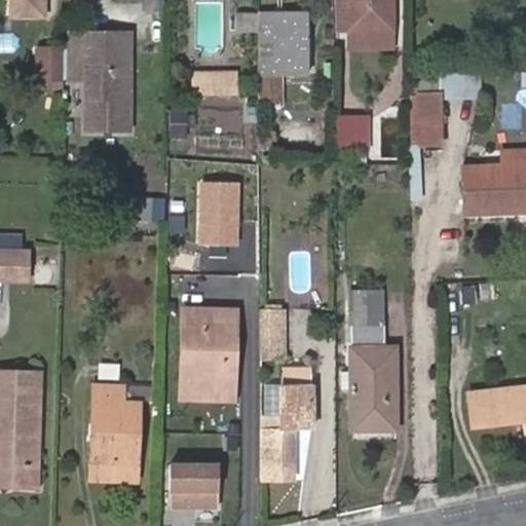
[(12,0),(13,13),(44,13),(43,0),(12,0)]
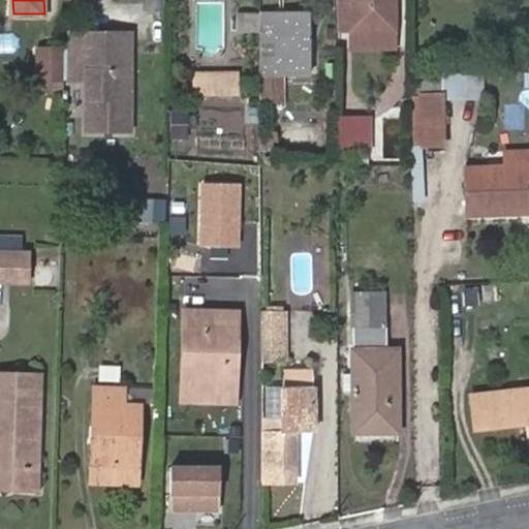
[(355,27),(355,0),(344,0),(345,27),(355,27)]
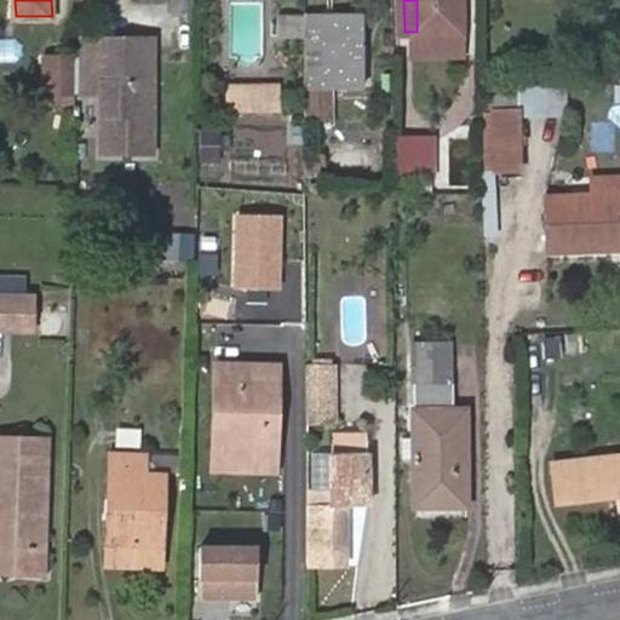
[(468,0),(417,0),(417,32),(417,55),(469,55),(468,0)]
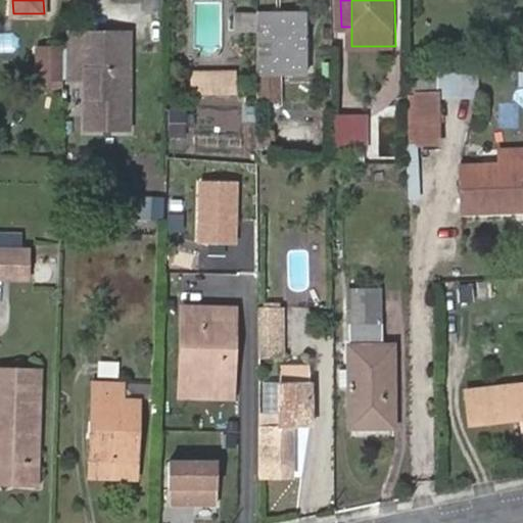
[(306,10),(258,11),(258,102),(283,102),(283,84),(283,75),(307,75),(306,41),(306,10)]
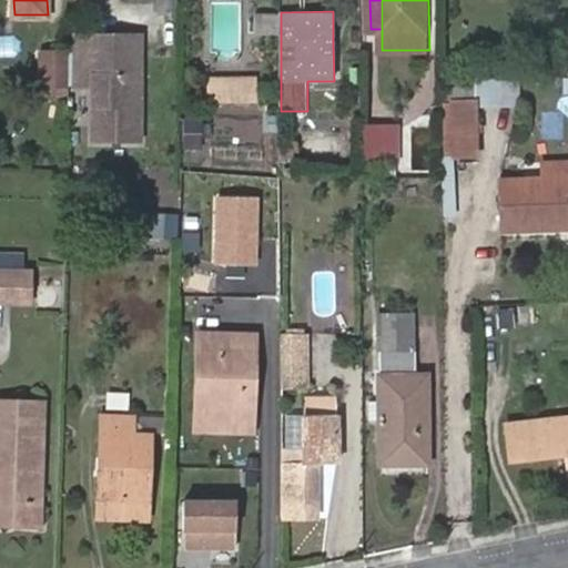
[(93,87),(93,33),(75,33),(75,85),(93,87)]
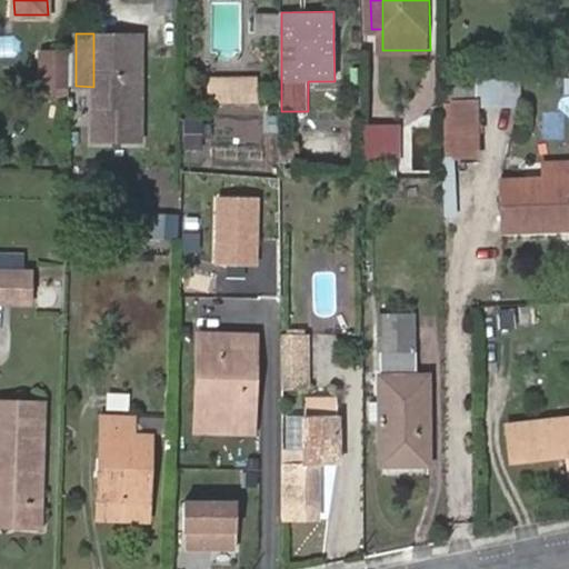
[(123,35),(93,33),(93,87),(92,143),(142,145),(143,73),(122,73),(123,35)]
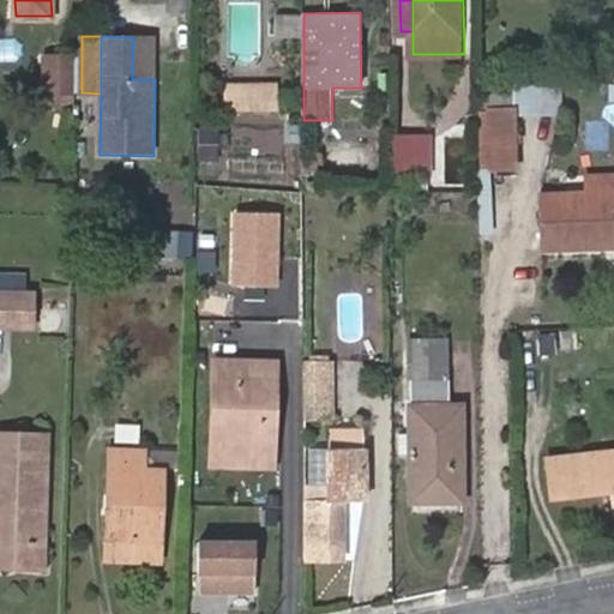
[(132,79),(155,79),(156,37),(133,37),(132,79)]
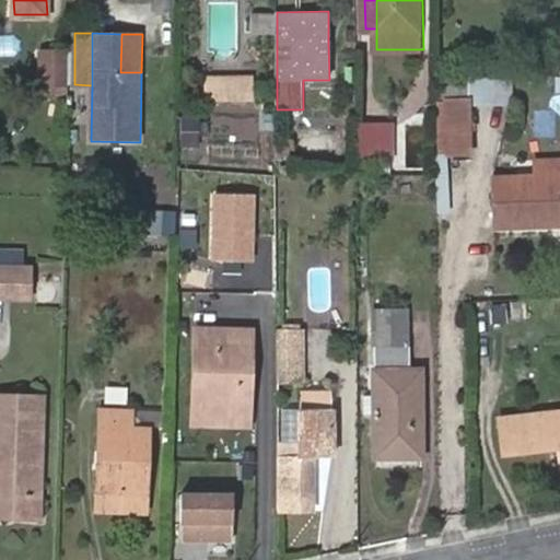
[(339,44),(328,44),(329,80),(303,80),(303,90),(339,90),(339,44)]
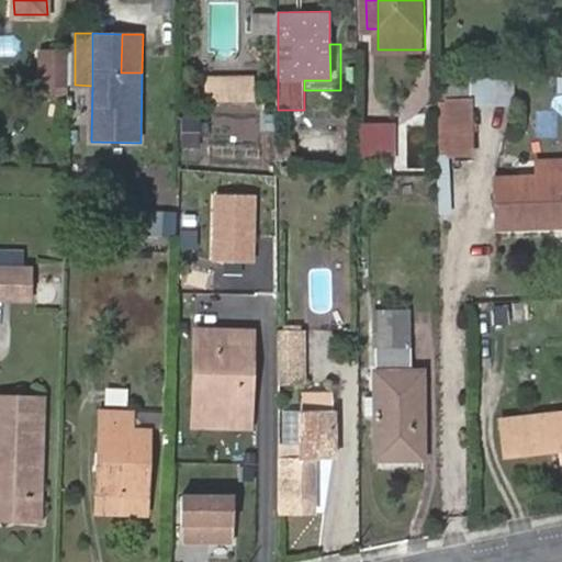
[(38,85),(67,87),(68,48),(40,49),(38,85)]
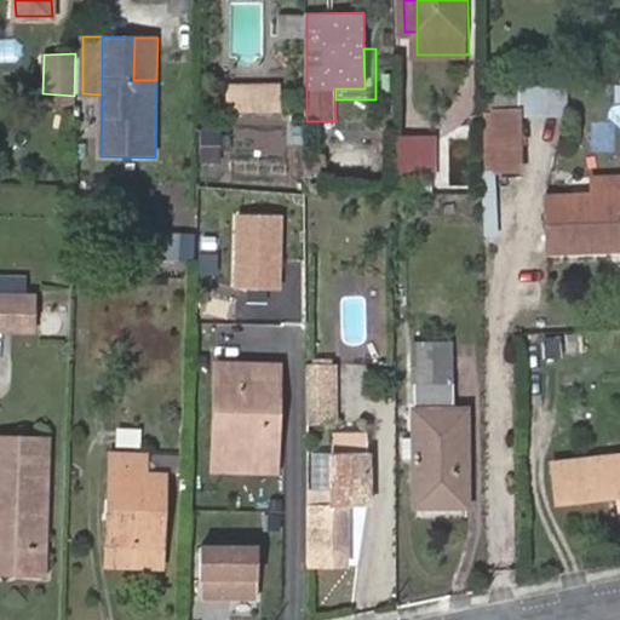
[(522,84),(522,115),(567,116),(567,85),(522,84)]
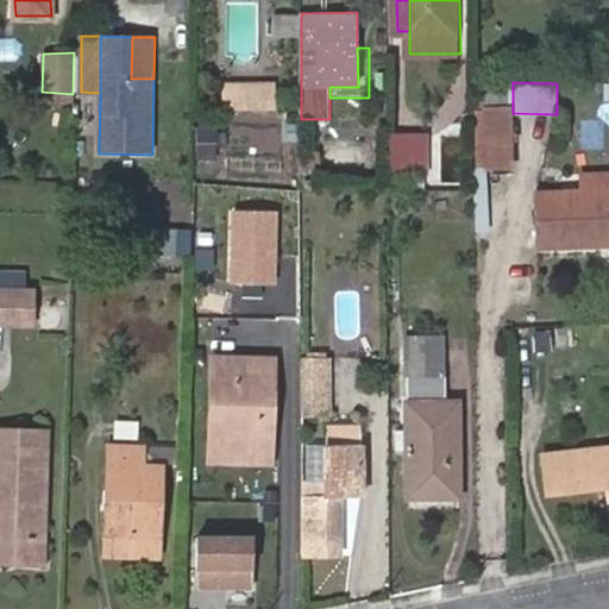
[(223,113),(265,113),(265,88),(223,89),(223,113)]
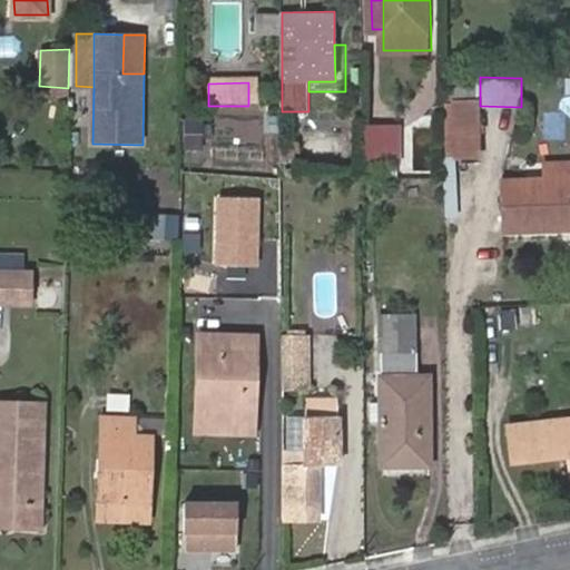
[(248,82),(248,106),(258,105),(258,82),(248,82)]
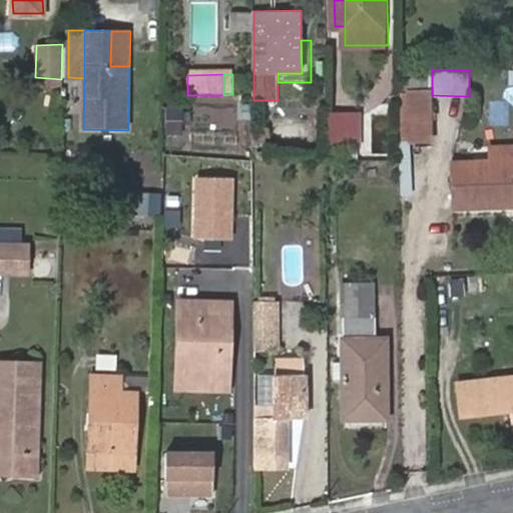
[(430,90),(407,90),(408,140),(431,140),(430,90)]
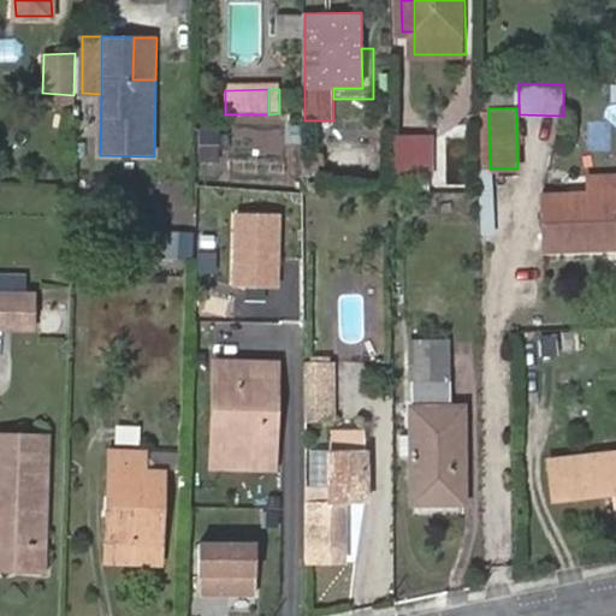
[(200,161),(218,159),(214,124),(196,126),(200,161)]
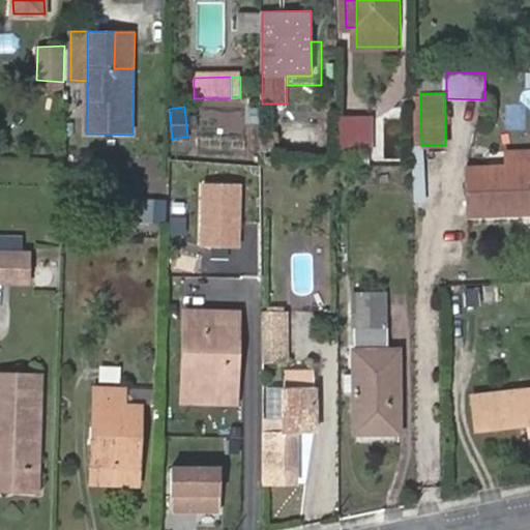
[(373,117),(339,117),(339,150),(373,151),(373,117)]
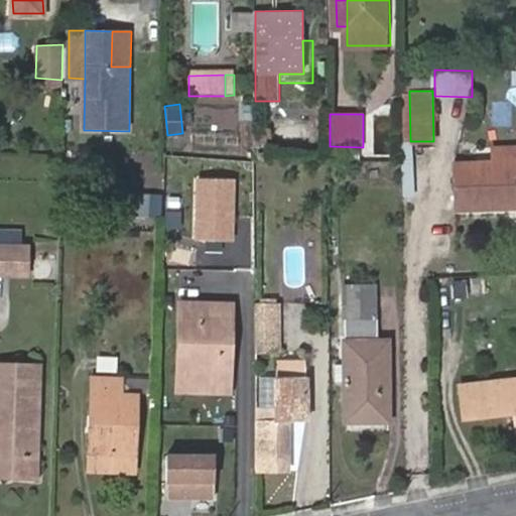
[(414,141),(404,141),(399,196),(410,197),(414,141)]
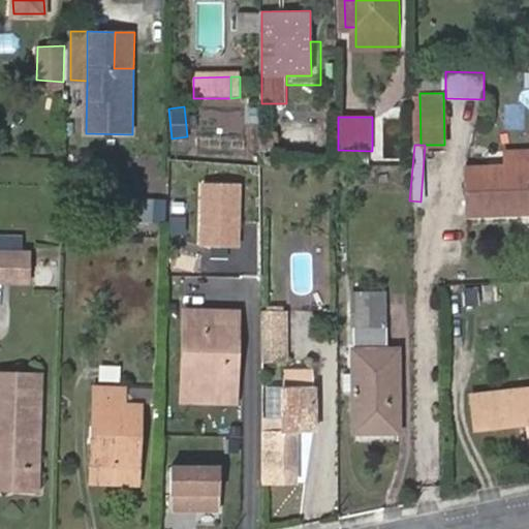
[(528,149),(503,150),(504,166),(528,165),(528,149)]
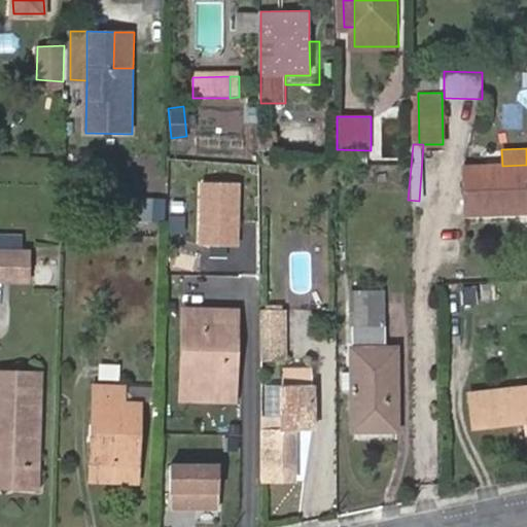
[(352,164),(366,164),(366,152),(352,152),(352,164)]
